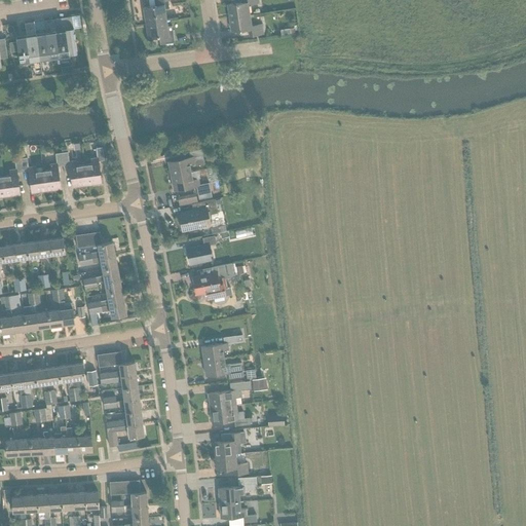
[(170,8),(167,0),(153,0),(154,6),(144,7),(146,23),(166,20),(164,9),(170,8)]
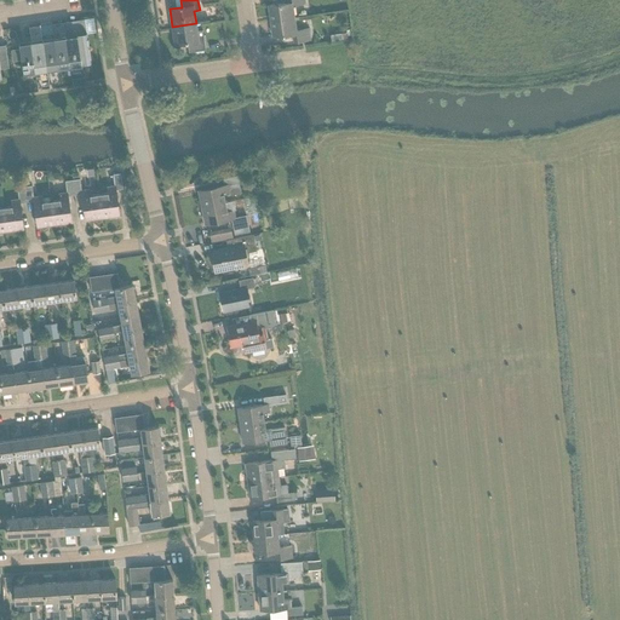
[(303,0),(287,0),(287,3),(268,5),(270,21),(294,17),(292,5),(304,4),(303,0)]
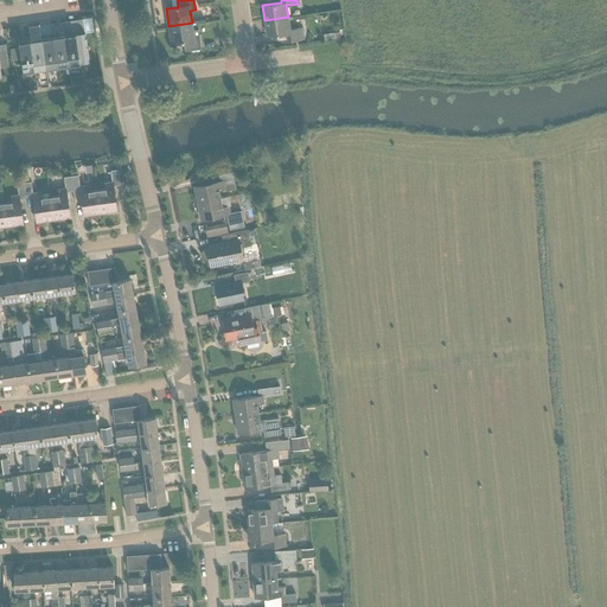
[(304,39),(301,26),(289,29),(288,17),(264,20),(266,36),(286,33),(287,40),(304,39)]
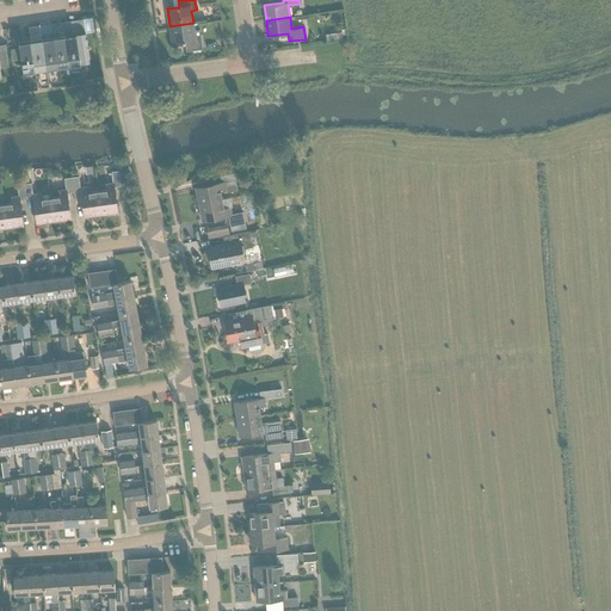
[(186,51),(203,49),(199,30),(195,31),(193,23),(170,26),(172,44),(185,43),(186,51)]
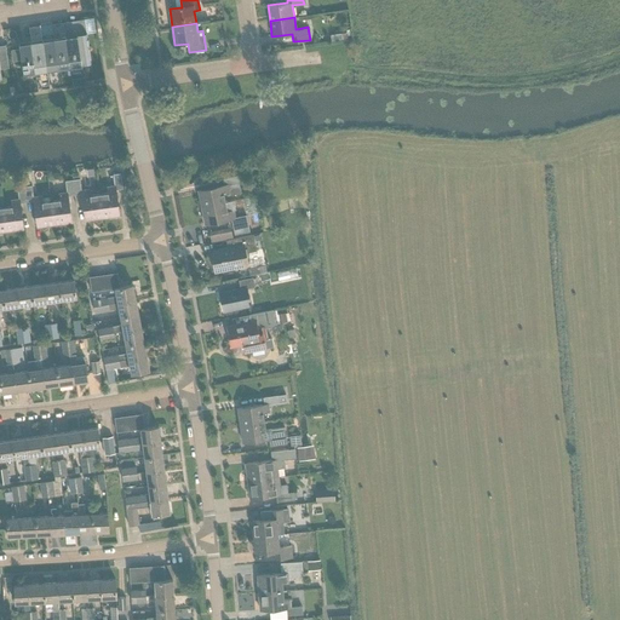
[(81,63),(91,62),(86,33),(64,36),(69,68),(82,65),(81,63)]
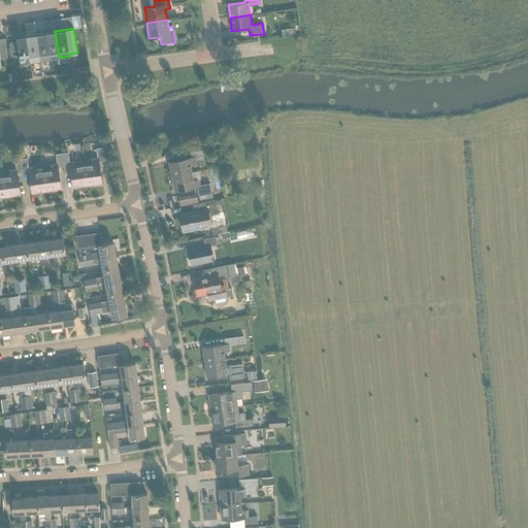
[(59,58),(55,31),(45,32),(50,59),(59,58)]
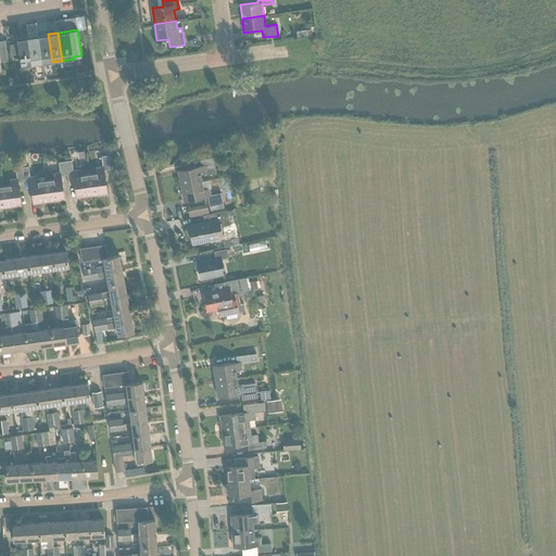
[(52,62),(48,34),(38,36),(41,64),(52,62)]
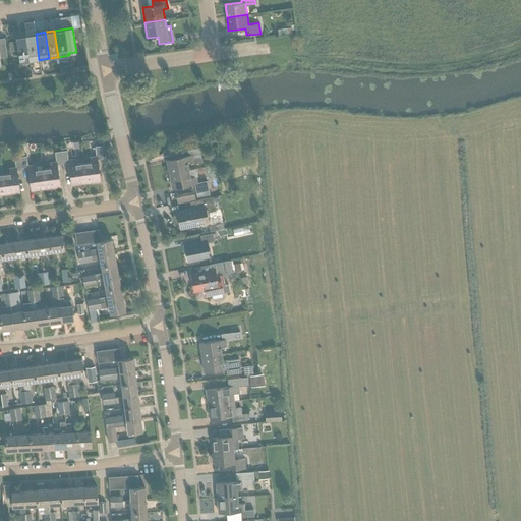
[(36,34),(25,35),(30,61),(39,60),(36,34)]
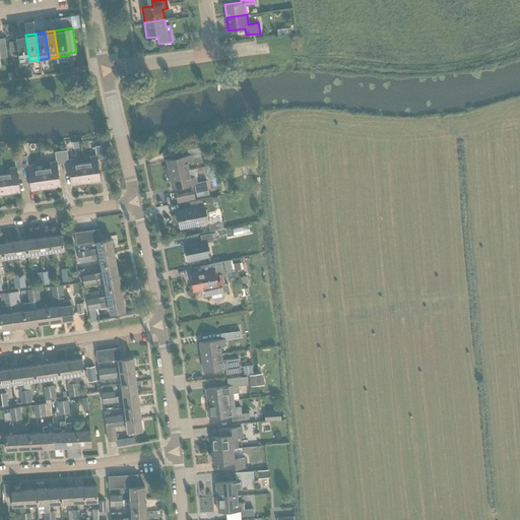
[(19,63),(29,61),(25,35),(15,37),(19,63)]
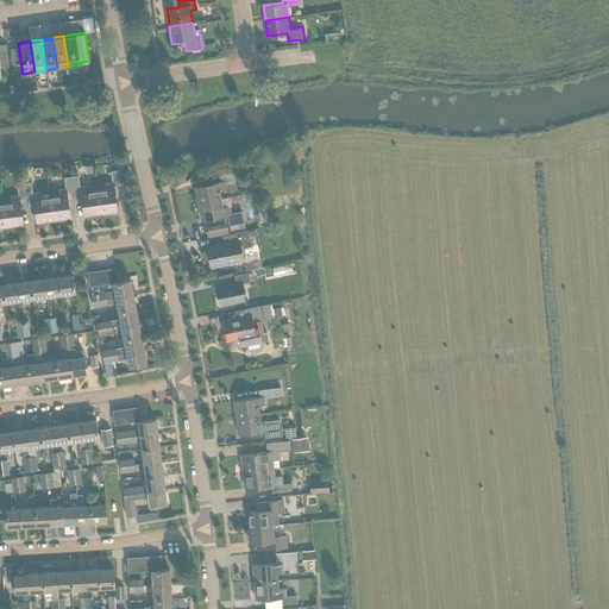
[(118,212),(114,187),(121,186),(119,170),(112,171),(113,182),(105,183),(106,190),(95,192),(99,214),(113,213),(118,212)]
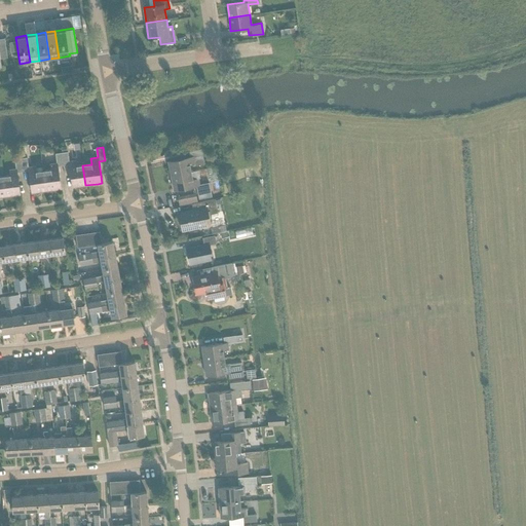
[(201,148),(189,151),(190,156),(168,161),(171,175),(191,171),(189,164),(195,163),(195,165),(204,163),(201,148)]
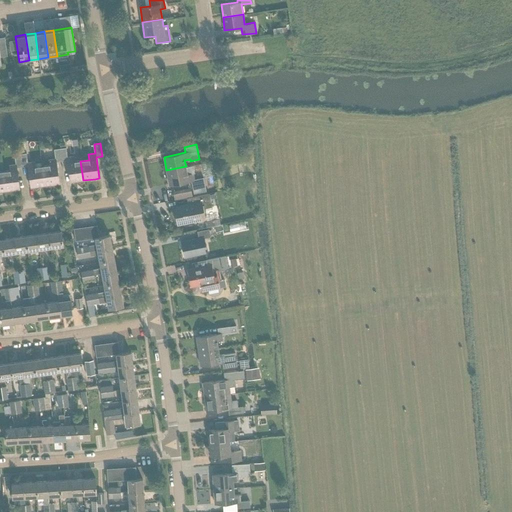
[(60,149),(62,161),(68,161),(71,182),(83,180),(80,161),(75,162),(74,156),(67,157),(66,148),(60,149)]
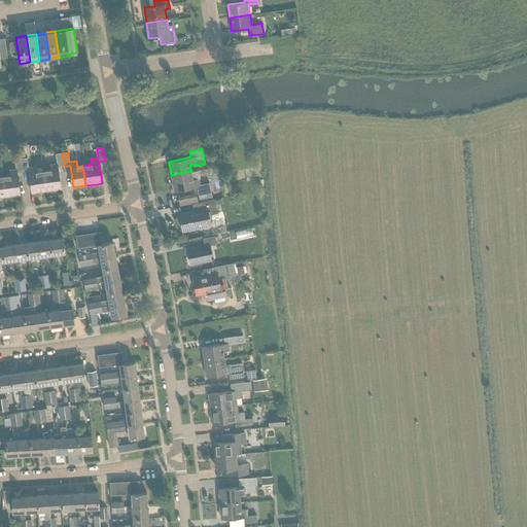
[(43,171),(46,191),(62,189),(59,167),(64,166),(62,153),(56,153),(58,164),(50,165),(51,170),(43,171)]
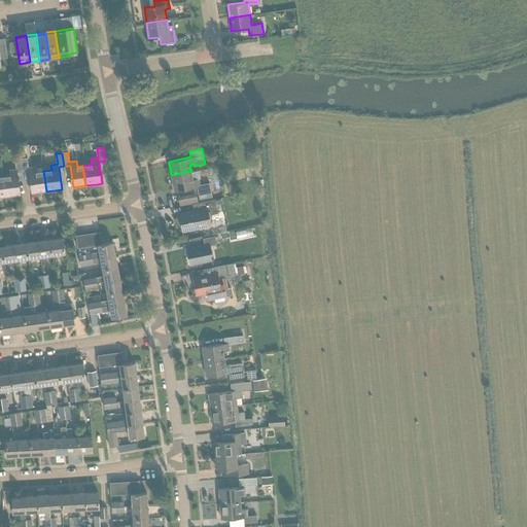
[(21,159),(23,172),(29,171),(32,194),(46,191),(43,171),(36,172),(35,167),(29,168),(27,157),(21,159)]
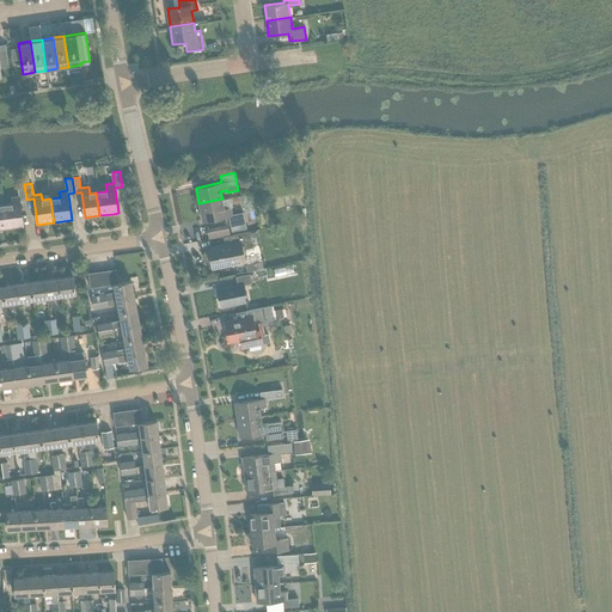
[(11,197),(12,204),(2,206),(6,228),(24,226),(20,201),(26,200),(24,184),(17,185),(18,196),(11,197)]
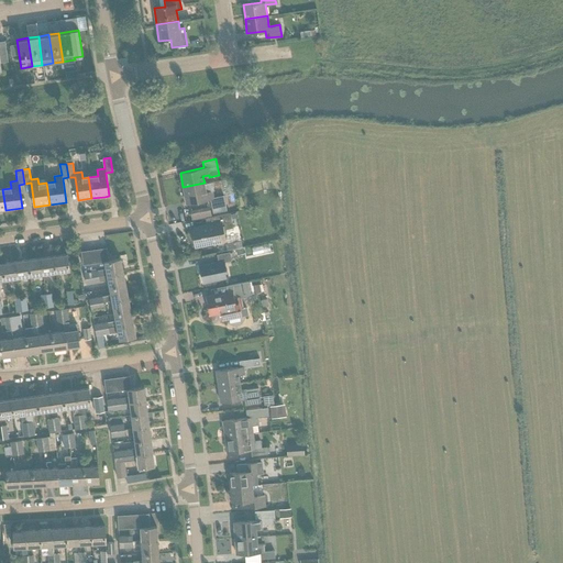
[(210,199),(212,213),(227,210),(224,195),(213,197),(212,190),(213,189),(212,181),(205,184),(205,183),(183,187),(187,203),(210,199)]
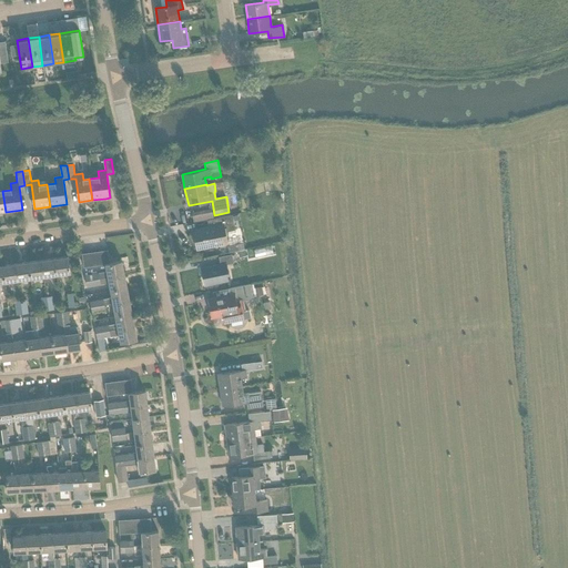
[(212,210),(192,214),(192,215),(193,222),(213,217),(212,211),(212,210)]
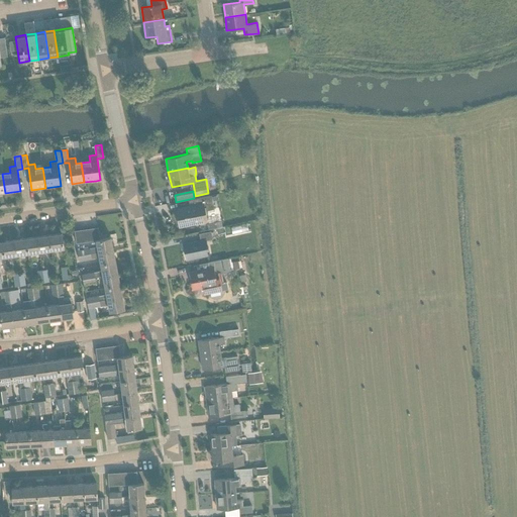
[(214,209),(211,196),(211,195),(210,195),(188,200),(189,206),(176,209),(180,226),(206,220),(204,211),(214,209)]
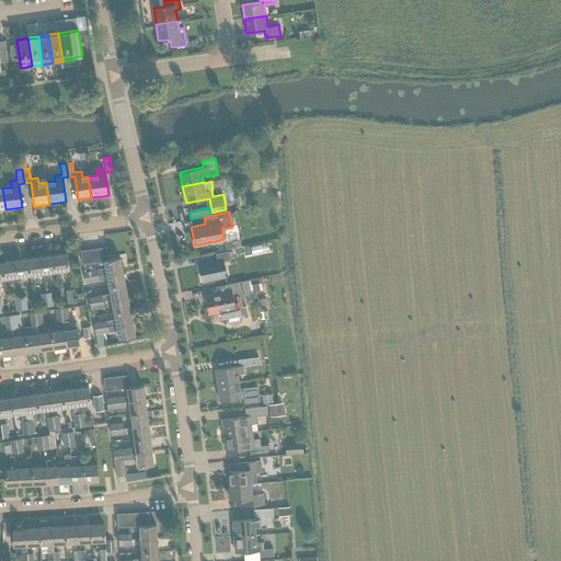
[(216,253),(217,261),(198,265),(202,281),(227,275),(224,261),(230,259),(228,251),(216,253)]
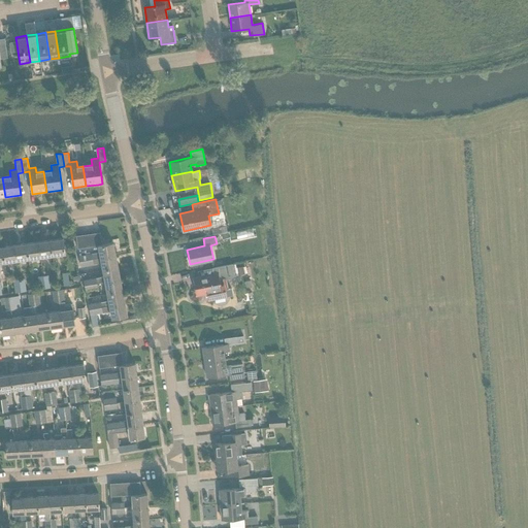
[(65,254),(63,238),(51,240),(53,256),(65,254)]
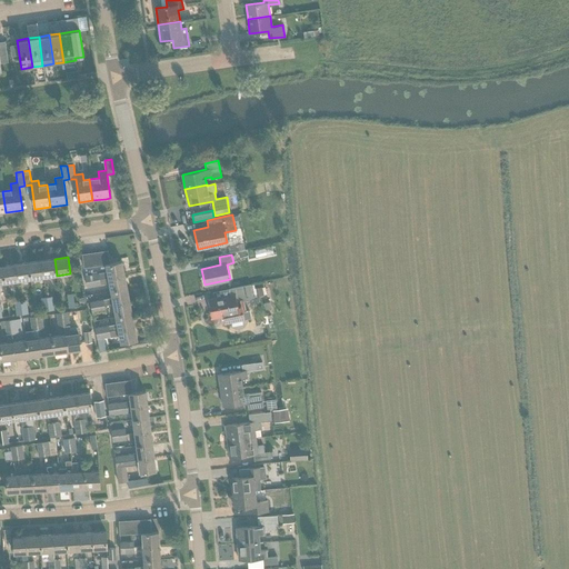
[(43,277),(57,276),(55,259),(41,260),(43,277)]
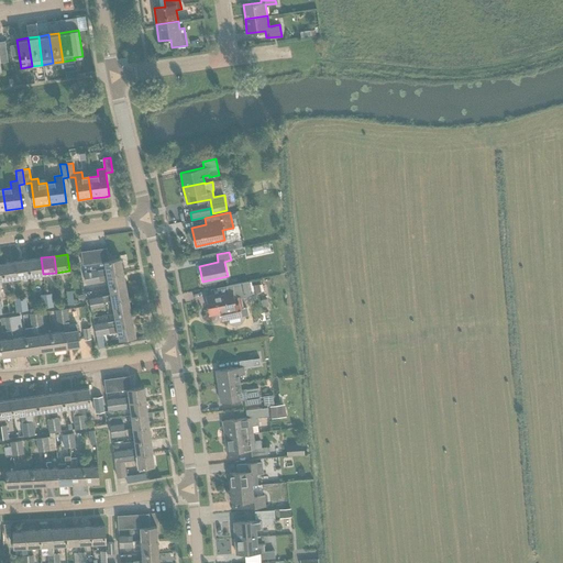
[(41,257),(28,260),(30,276),(43,274),(41,257)]
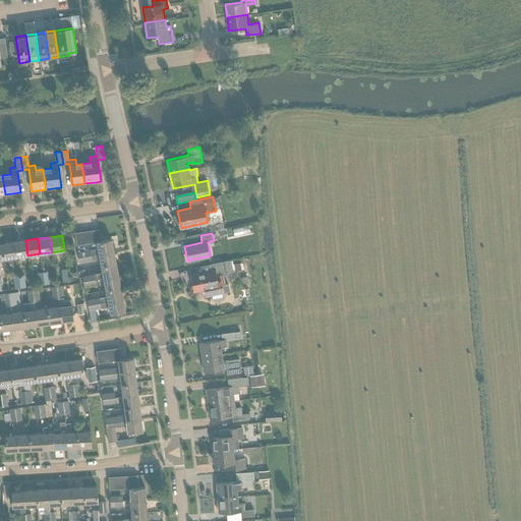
[(97,241),(97,242),(99,254),(114,251),(112,239),(100,241),(97,241)]
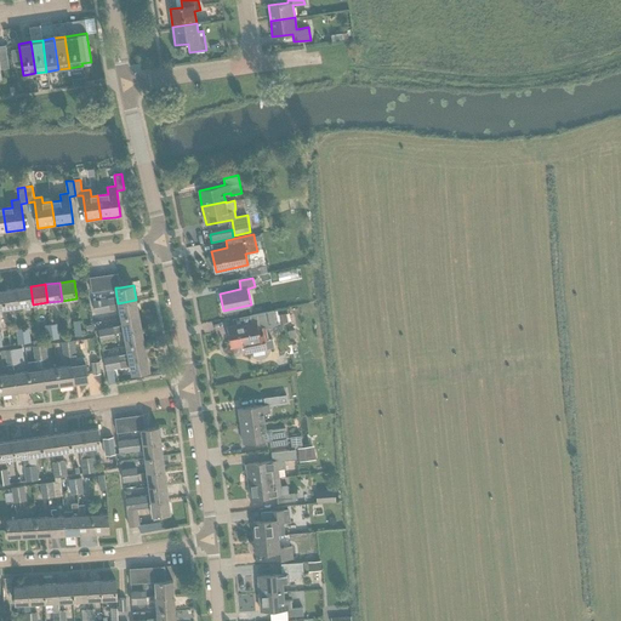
[(33,305),(30,286),(17,289),(20,307),(33,305)]
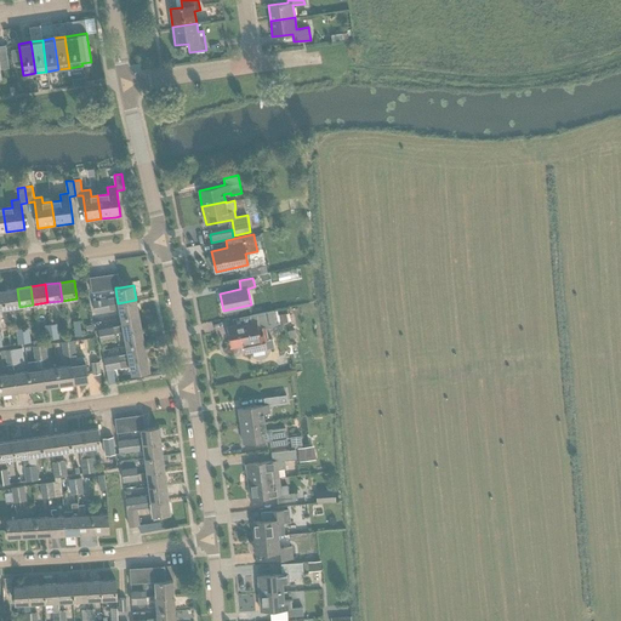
[(20,307),(17,289),(3,290),(5,308),(20,307)]
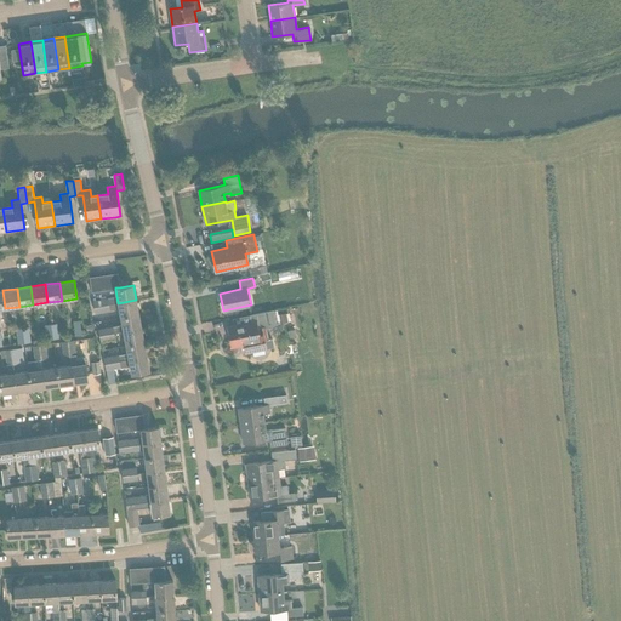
[(110,311),(119,309),(120,318),(138,314),(136,300),(118,303),(109,305),(93,307),(95,314),(110,311)]
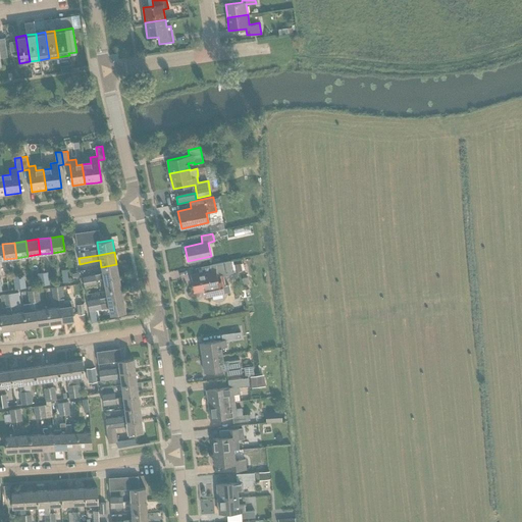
[(196,268),(197,274),(191,275),(194,293),(205,290),(206,297),(224,293),(229,292),(228,284),(225,285),(223,275),(232,273),(230,261),(210,265),(196,268)]
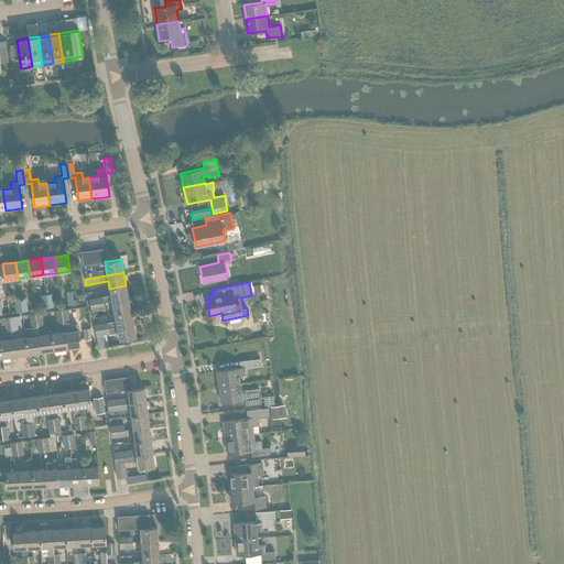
[(260,284),(252,285),(253,294),(261,293),(260,284)]
